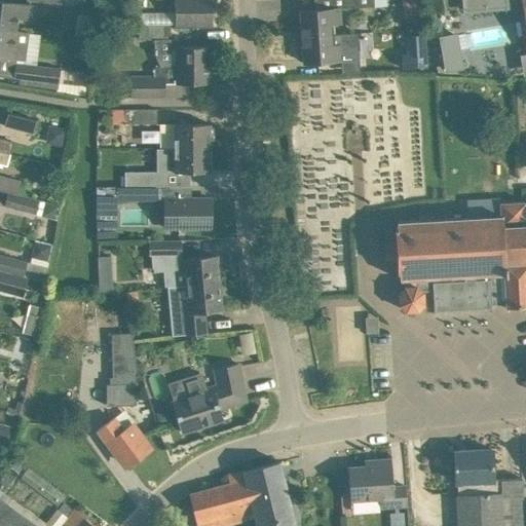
[(0,0),(0,29),(15,31),(17,17),(30,20),(32,5),(20,4),(4,1),(0,0)]
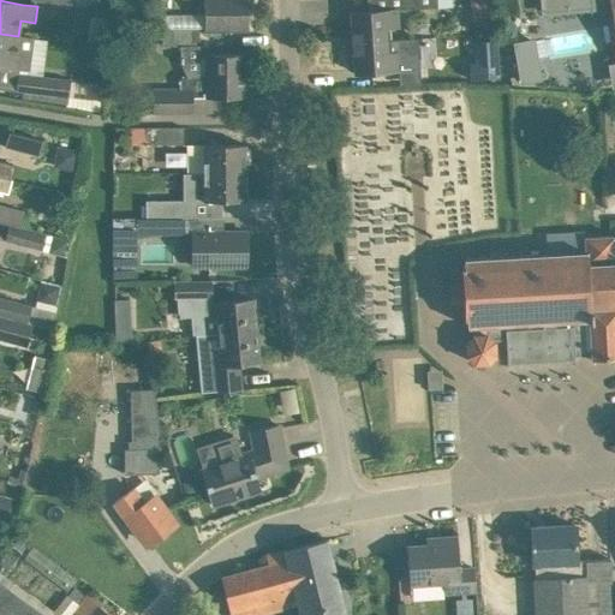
[(249,0),(204,0),(206,31),(249,31),(249,0)]
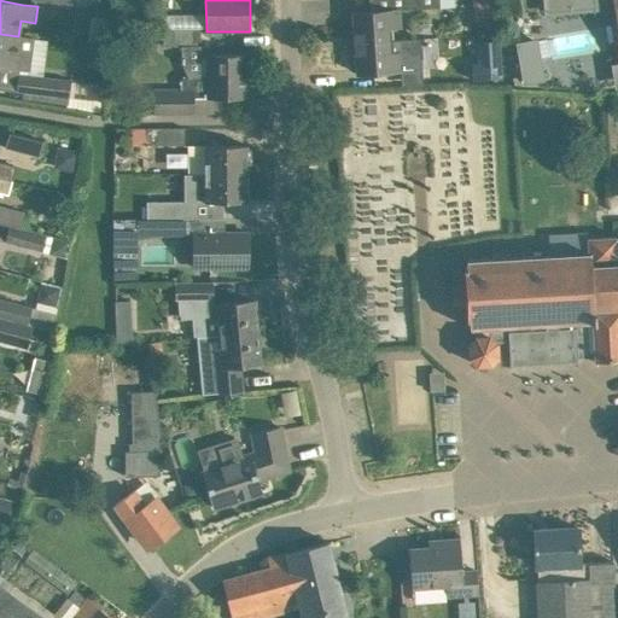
[(354,30),(348,30),(349,44),(392,40),(391,29),(391,24),(400,23),(398,11),(439,7),(438,0),(369,0),(371,11),(353,12),(354,30)]
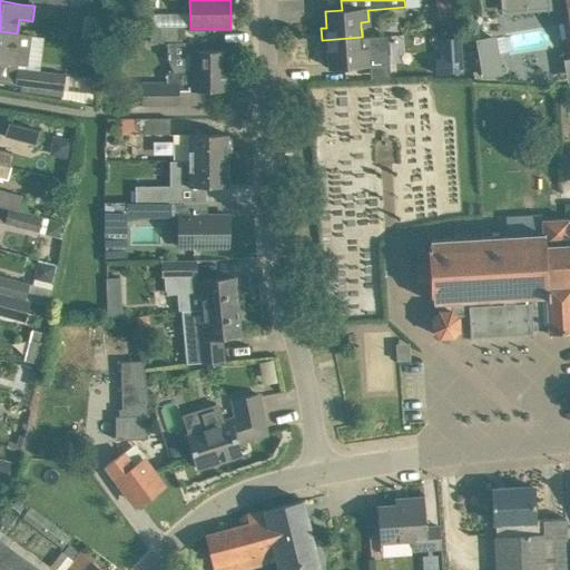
[(455,0),(439,0),(443,18),(459,15),(455,0)]
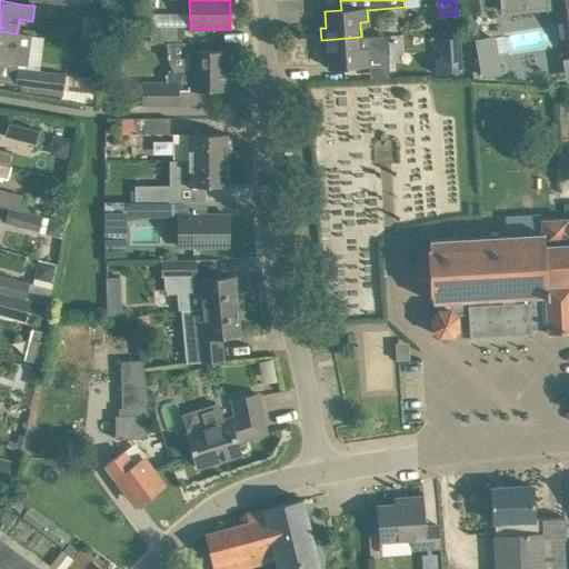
[(501,0),(503,11),(548,8),(547,0),(501,0)]
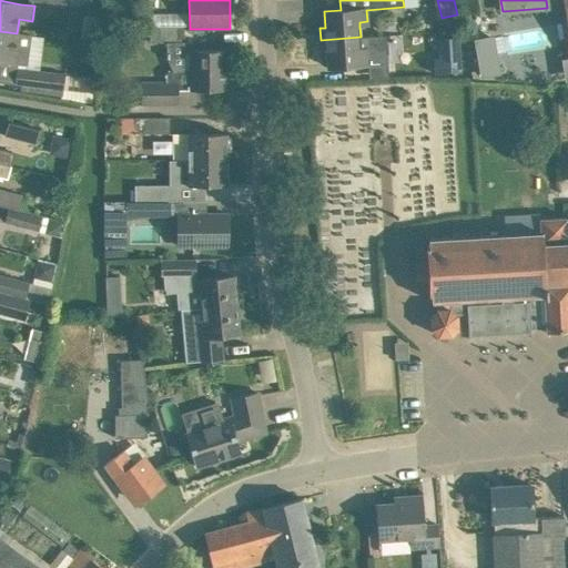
[(153,24),(153,40),(188,40),(186,24),(153,24)]
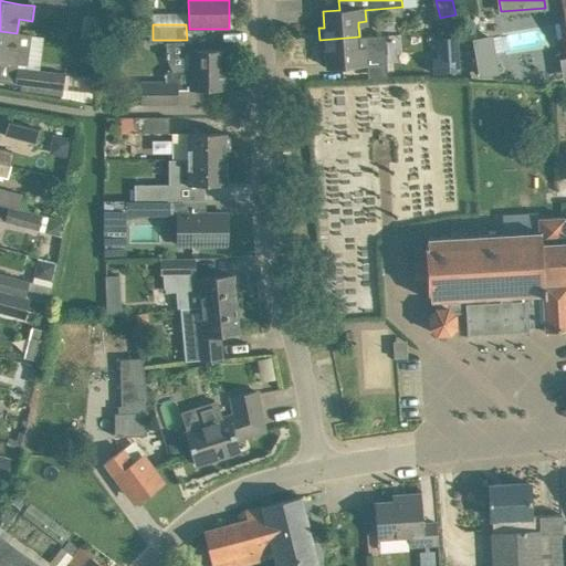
[(17,33),(0,31),(0,61),(27,64),(30,34),(17,33)]
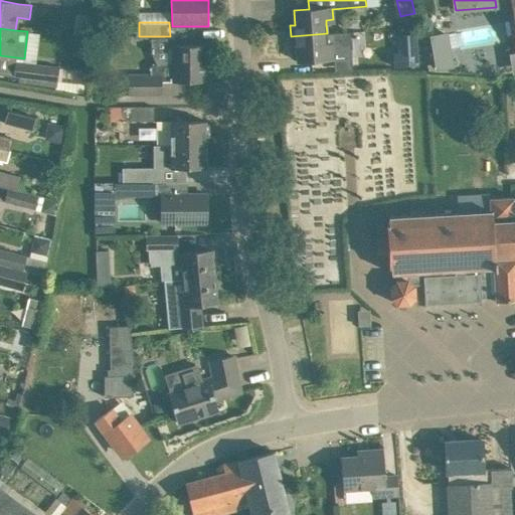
[(327,33),(291,36),(292,47),(297,46),(298,61),(336,58),(351,57),(349,32),(327,33)]
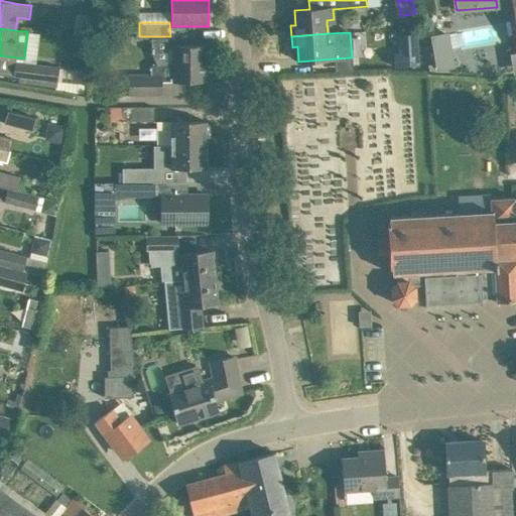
[(448,32),(430,35),(436,71),(455,67),(448,32)]
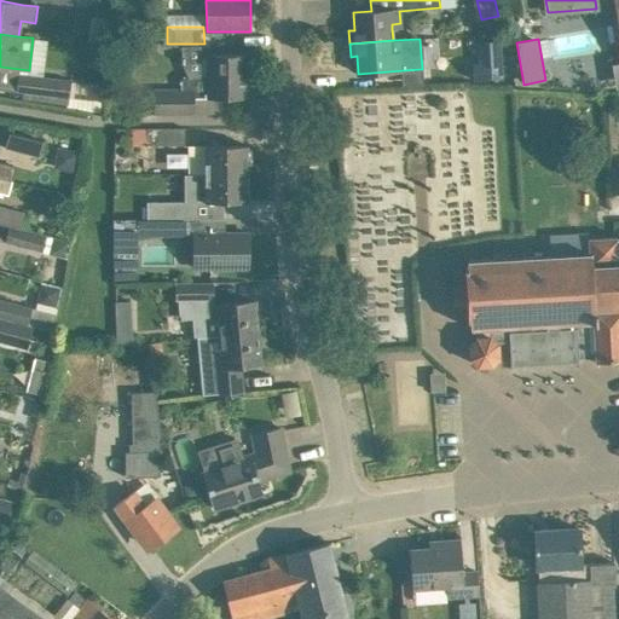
[(478,64),(473,64),(474,80),(502,77),(499,41),(476,42),(478,64)]
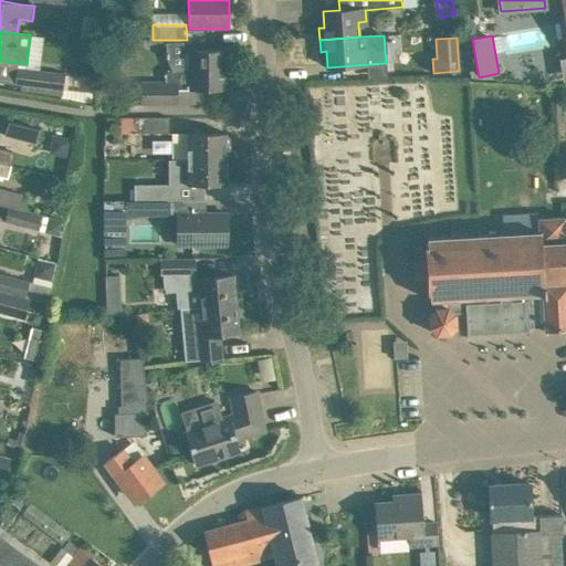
[(226,51),(190,51),(190,69),(171,70),(165,73),(165,82),(177,82),(177,90),(226,90),(226,51)]
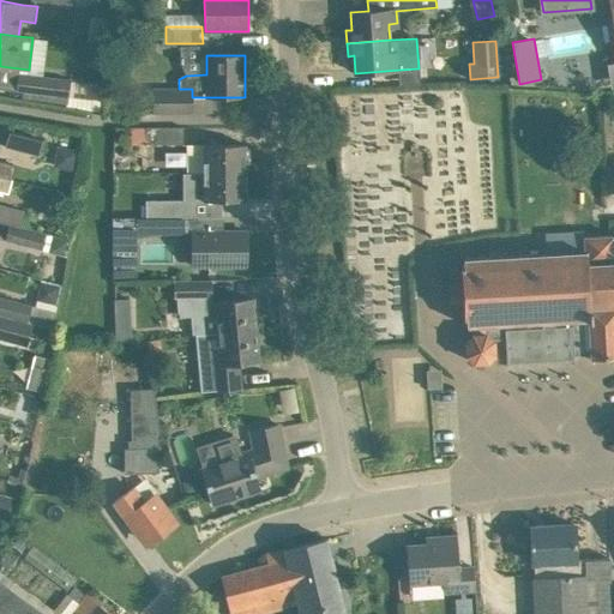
[(17,91),(56,96),(59,78),(18,73),(17,91)]
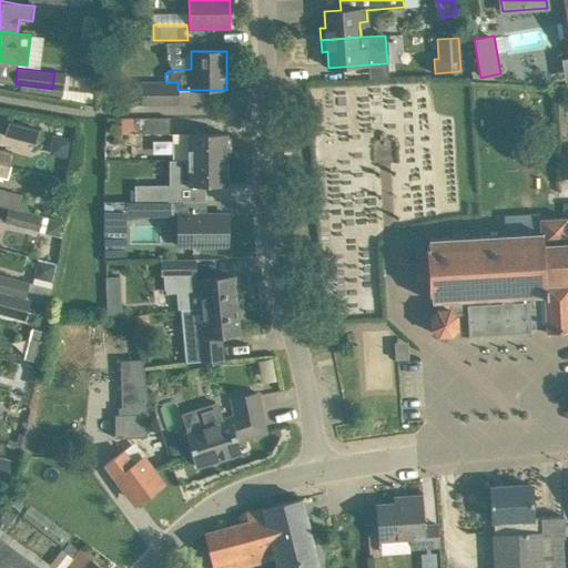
[(142,82),(142,104),(178,104),(178,90),(178,82),(165,82),(142,82)]
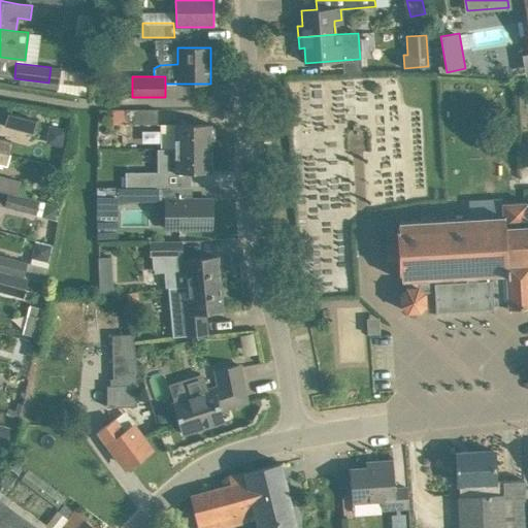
[(126,109),(126,124),(158,124),(158,109),(126,109)]
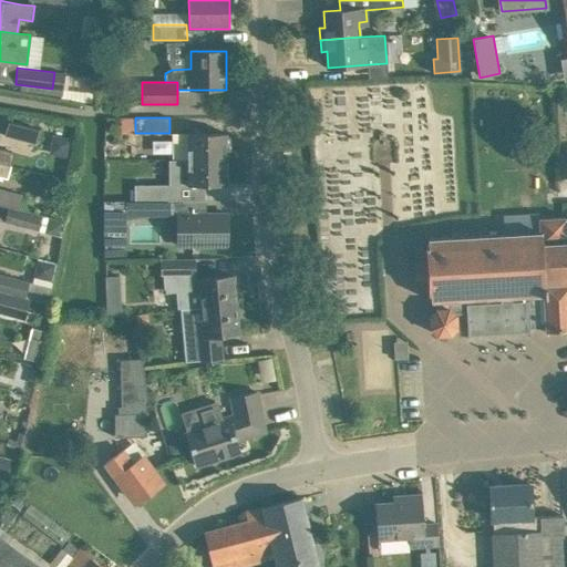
[(6,135),(35,143),(39,130),(9,122),(6,135)]
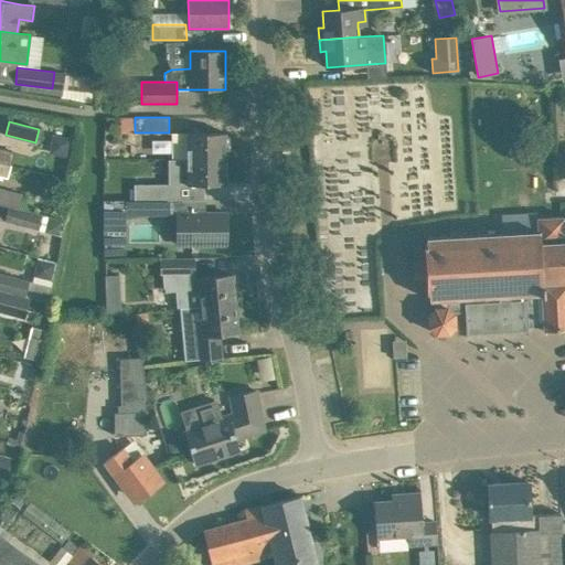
[(0,131),(0,161),(11,166),(14,152),(0,148),(0,132),(0,131)]
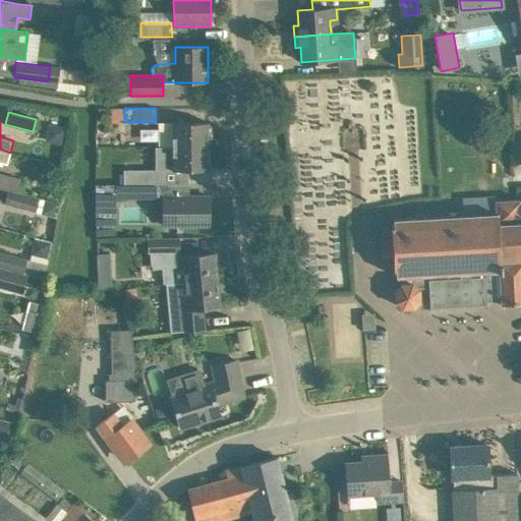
[(173,122),(173,147),(208,146),(208,122),(173,122)]
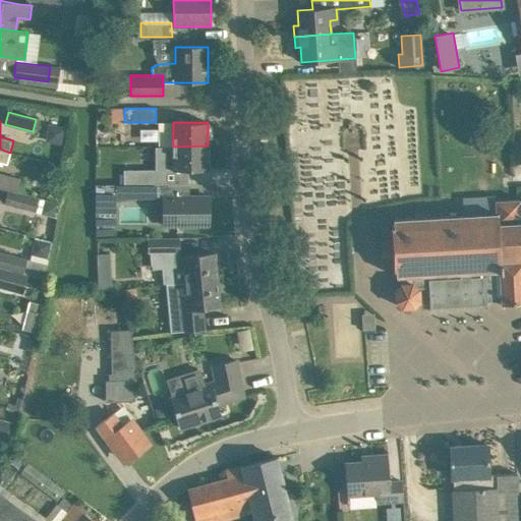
[(49,124),(47,138),(62,141),(64,126),(49,124)]
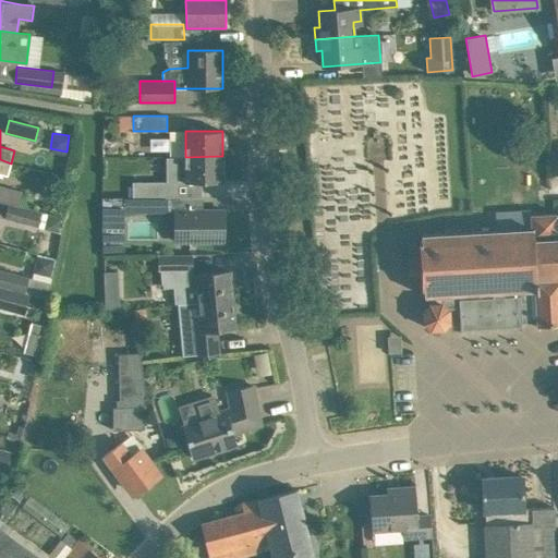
[(185,157),(185,182),(223,182),(222,156),(185,157)]
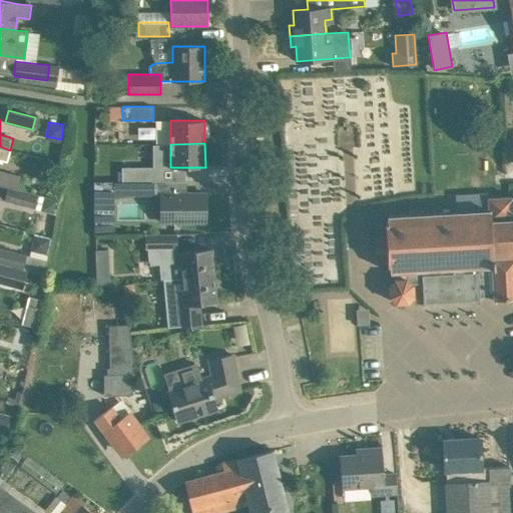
[(10,150),(0,146),(0,159),(7,161),(10,150)]
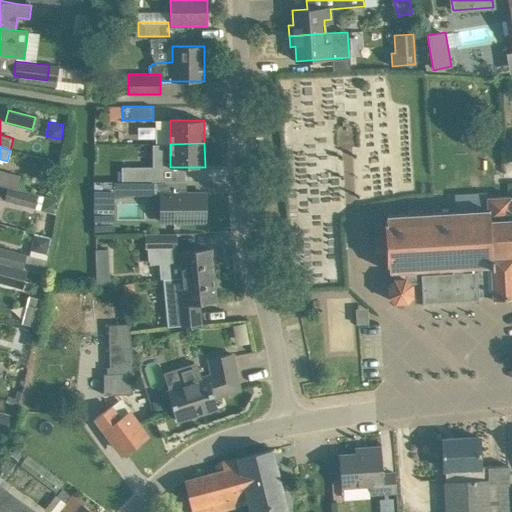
[(122,168),(122,182),(153,181),(153,167),(122,168)]
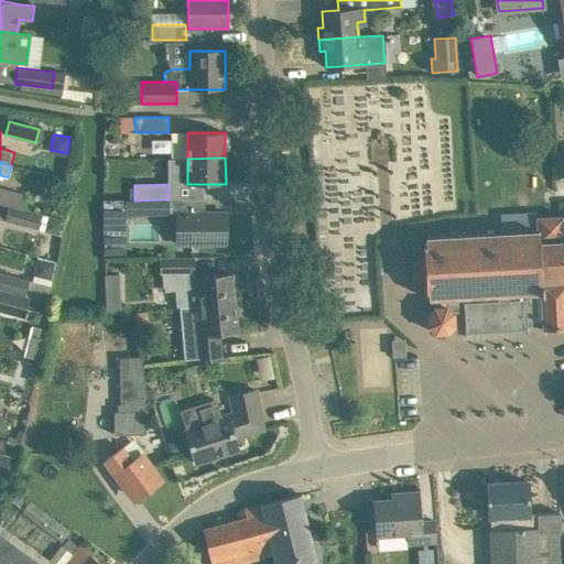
[(0,203),(8,206),(18,208),(22,195),(0,188),(0,203)]
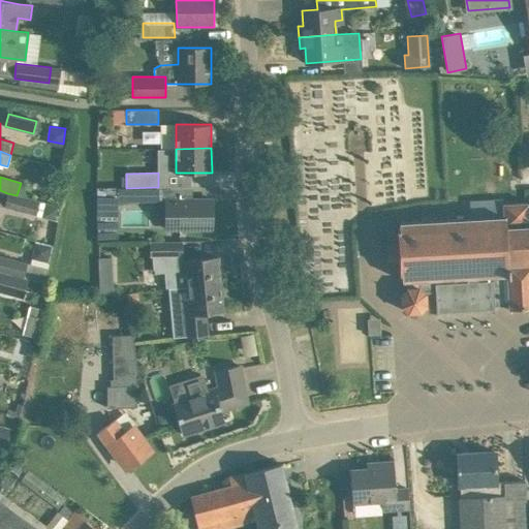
[(126,188),(106,188),(106,200),(158,199),(158,187),(126,188)]
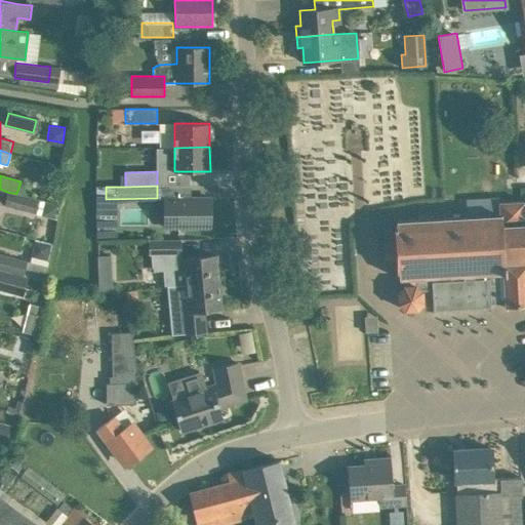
[(16,194),(7,192),(4,205),(38,213),(41,200),(16,194)]
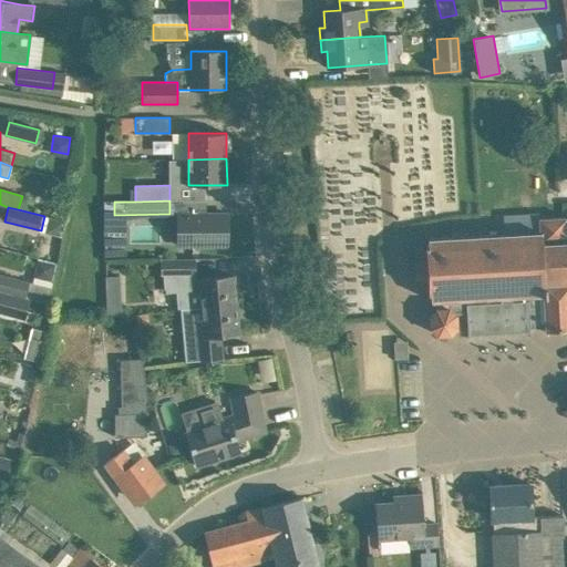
[(227,245),(227,212),(178,212),(178,214),(178,246),(227,245)]
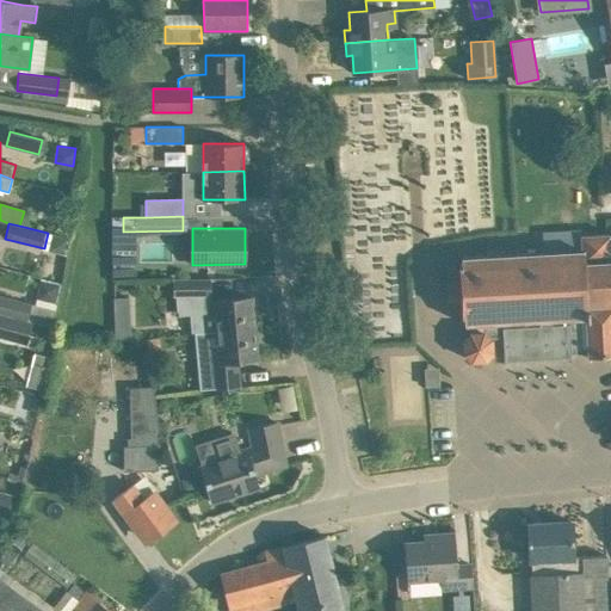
[(537,228),(537,246),(576,247),(576,229),(537,228)]
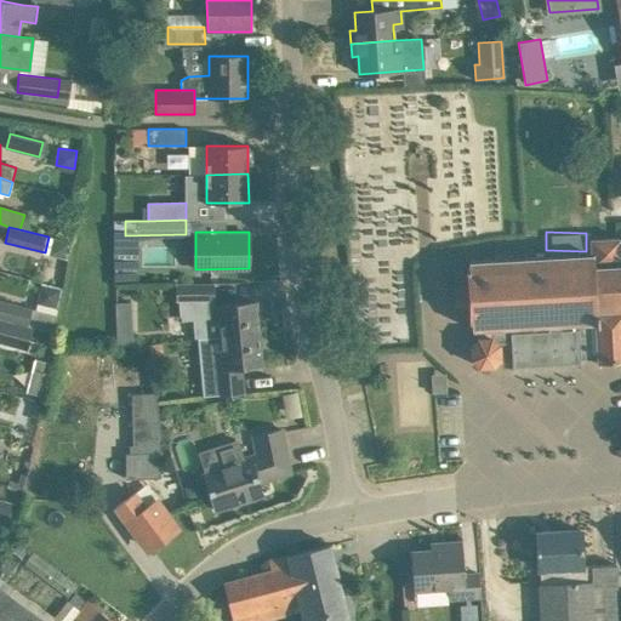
[(468,261),(469,269),(466,269),(466,275),(468,275),(468,286),(454,286),(455,306),(469,305),(471,315),(468,315),(468,322),(472,322),(473,330),(479,329),(479,337),(478,337),(471,346),(471,359),(479,366),(493,366),(500,358),(500,346),(512,345),(513,368),(581,365),(581,359),(597,358),(597,363),(620,360),(620,256),(620,238),(590,239),(591,254),(567,255),(567,251),(554,252),(554,256),(506,258),(506,255),(494,256),(495,260),(468,261)]
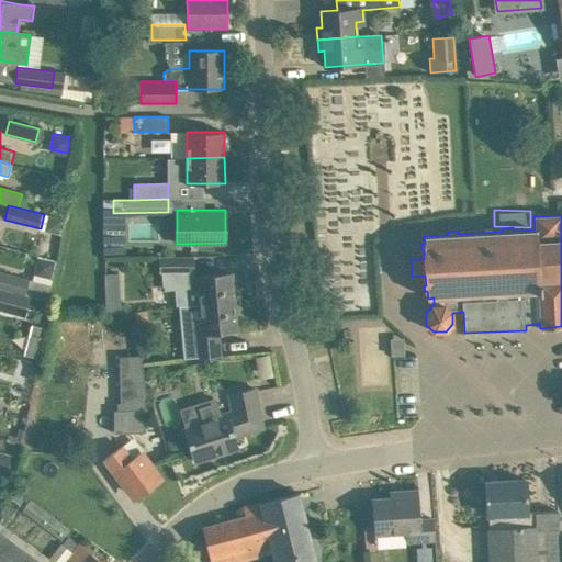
[(192,256),(160,257),(160,272),(163,272),(164,287),(183,284),(186,306),(187,306),(240,301),(239,288),(233,289),(231,272),(193,277),(192,256)]
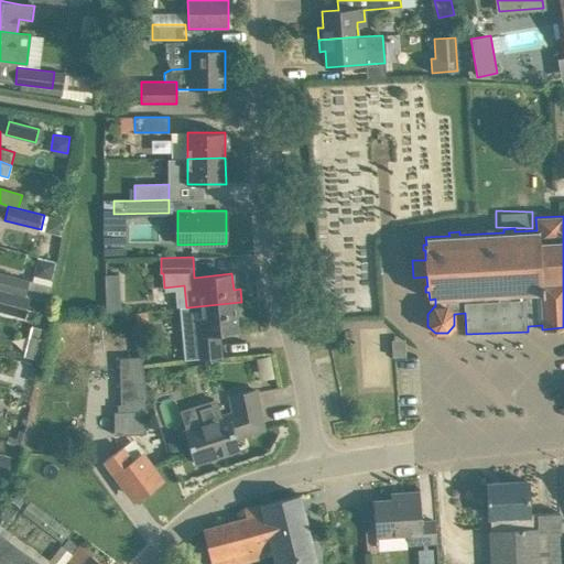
[(33,282),(0,272),(0,289),(30,297),(49,303),(51,289),(32,284),(33,282)]
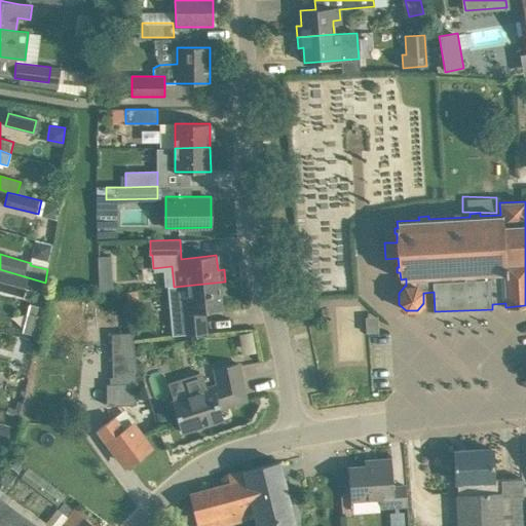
[(28,277),(0,269),(0,290),(24,297),(28,277)]
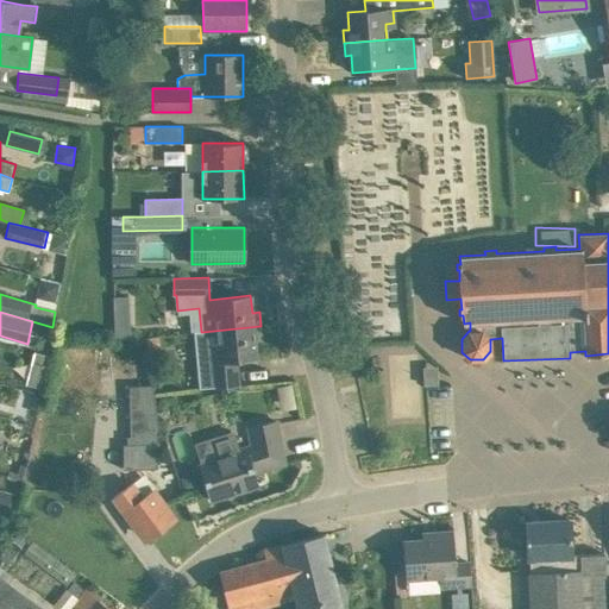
[(130,325),(113,326),(113,338),(131,338),(130,325)]
